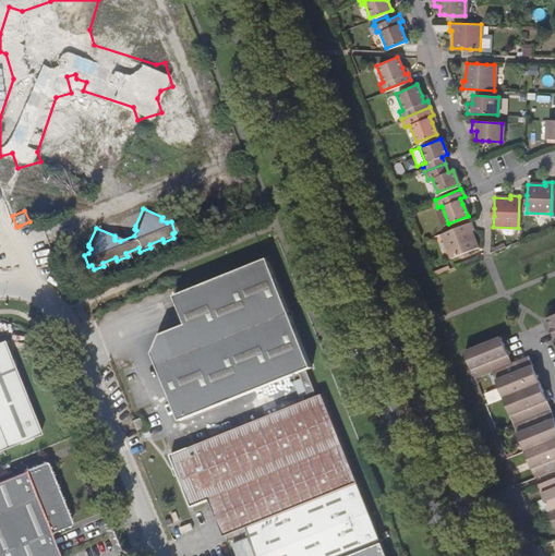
[(469,221),(439,232),(448,256),(457,253),(465,250),(475,246),(469,231),(472,230),(469,221)]
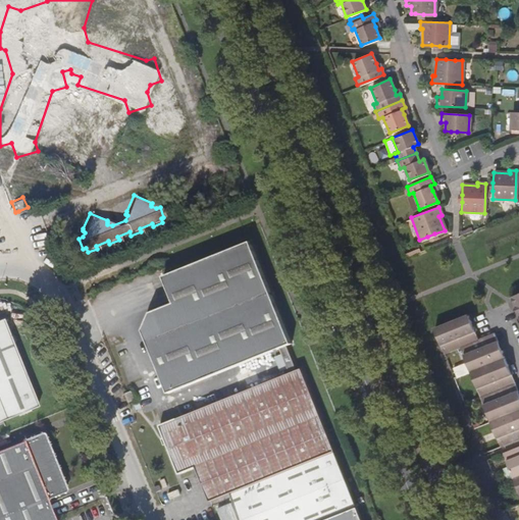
[(45,232),(50,244),(57,241),(52,229),(45,232)]
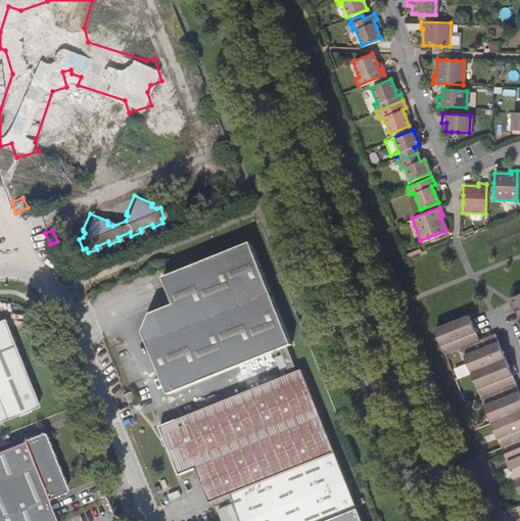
[(167,392),(289,343),(248,240),(160,275),(172,302),(148,312),(141,330),(167,392)]
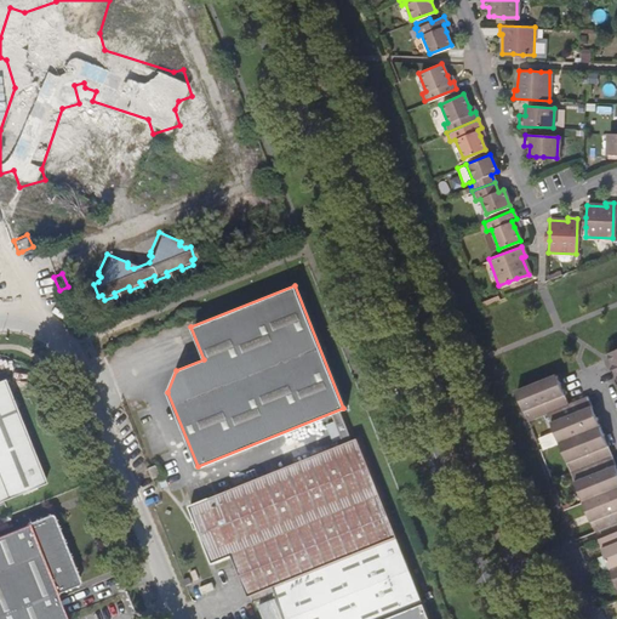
[(616,347),(606,352),(616,379),(616,347)]
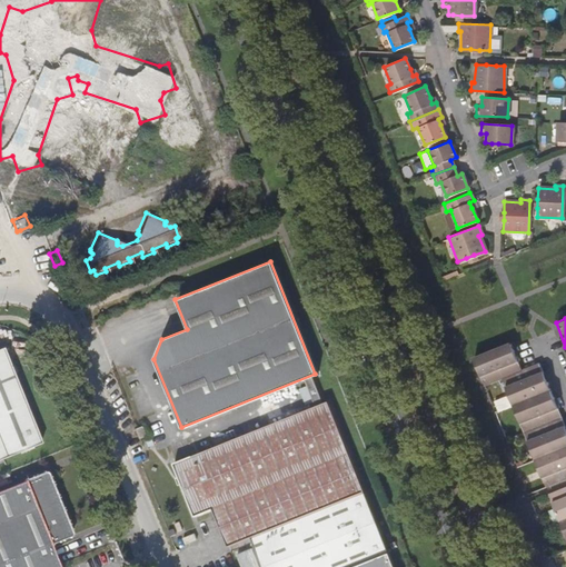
[(516,360),(508,341),(472,357),(483,384),(500,377),(506,375),(503,365),(516,360)]
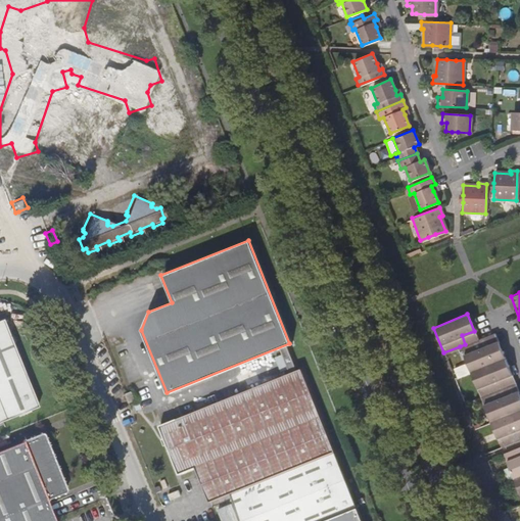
[(0,419),(35,406),(0,319),(0,419)]
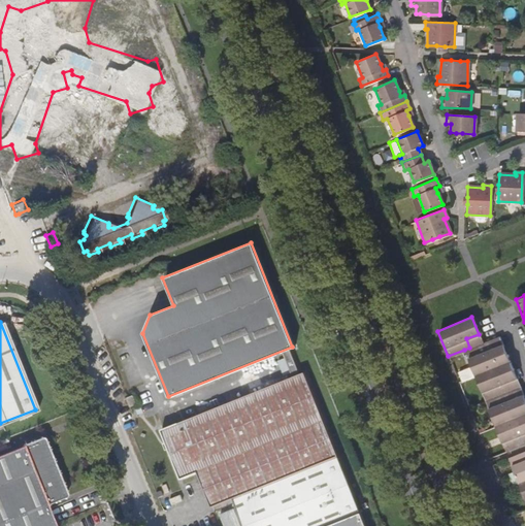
[(482,342),(479,334),(466,338),(469,348),(482,342)]
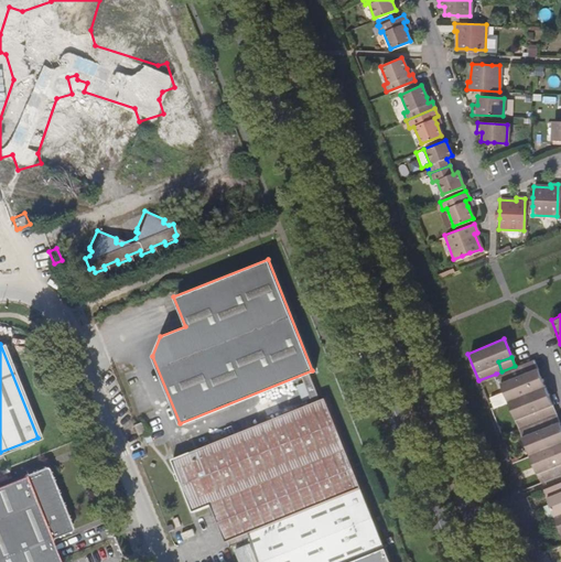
[(533,358),(521,364),(525,373),(537,368),(533,358)]
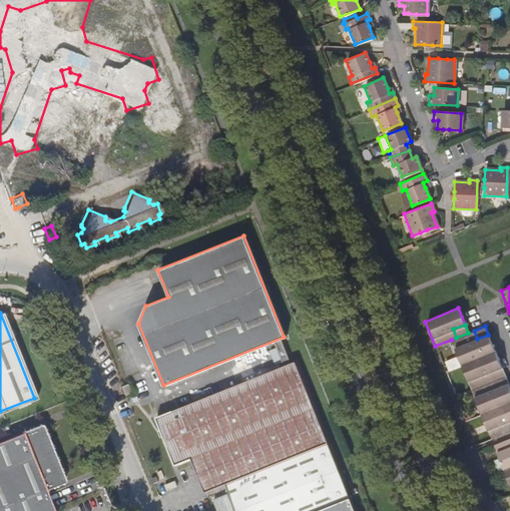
[(495,351),(488,335),(477,339),(474,331),(468,333),(456,338),(451,340),(457,355),(443,360),(447,369),(461,364),(495,351)]
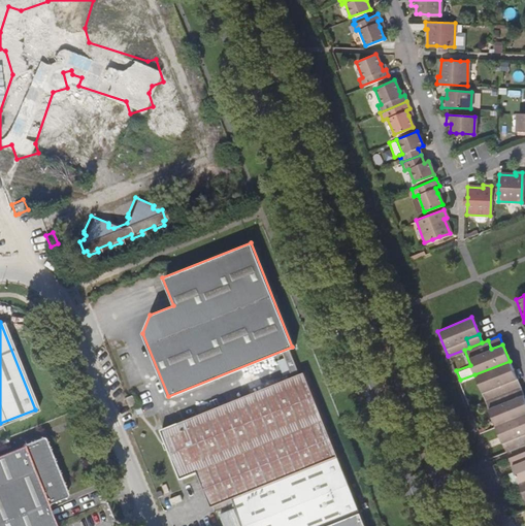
[(516,376),(510,361),(474,374),(484,399),(507,390),(504,381),(516,376)]
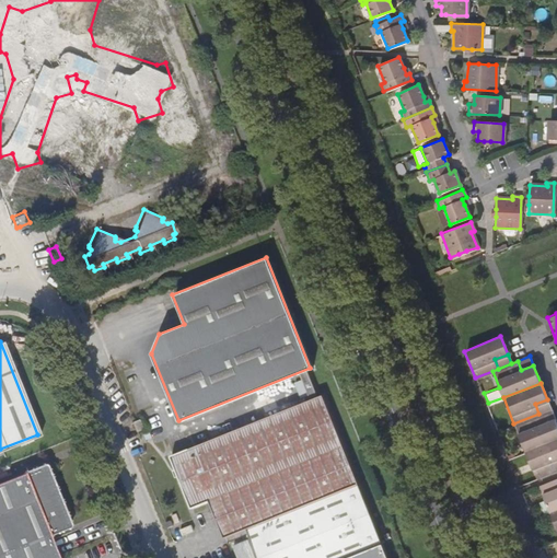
[(386,557),(322,394),(169,455),(189,507),(208,500),(222,536),(245,527),(257,557),(386,557)]
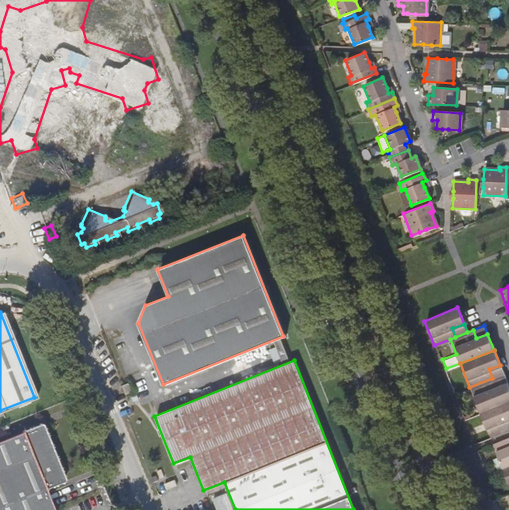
[(504,374),(500,365),(489,369),(492,378),(504,374)]
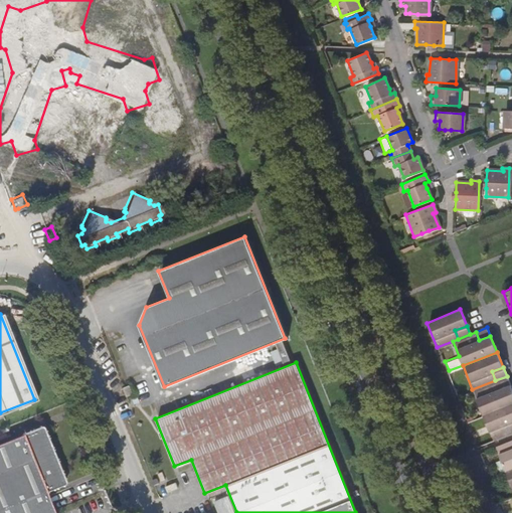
[(509,383),(507,376),(495,380),(498,388),(509,383)]
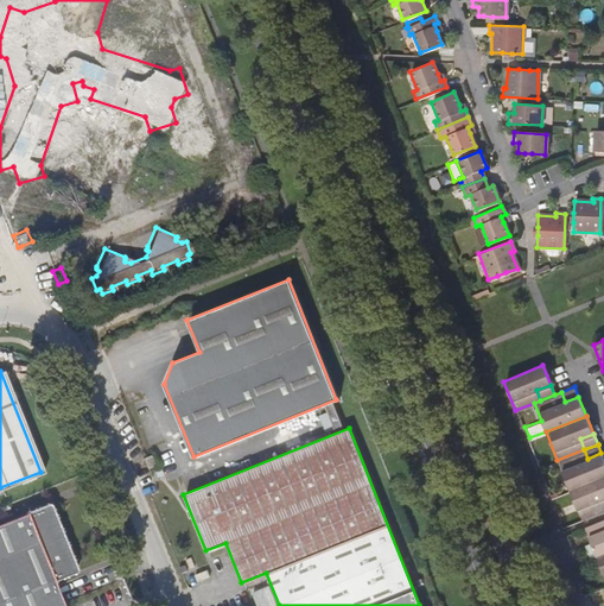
[(584,449),(557,460),(568,490),(603,474),(603,460),(601,453),(587,459),(584,449)]
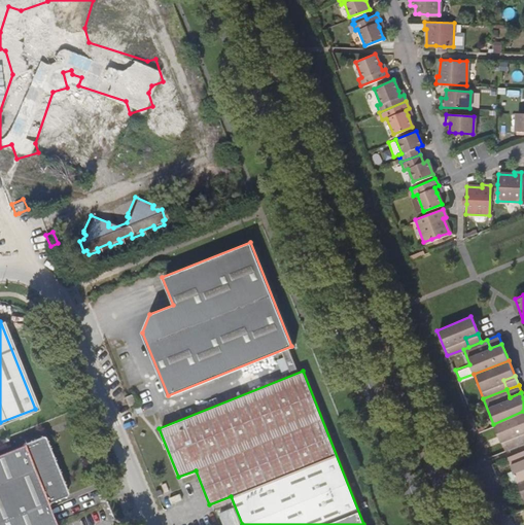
[(126,405),(132,401),(129,392),(121,395),(126,405)]
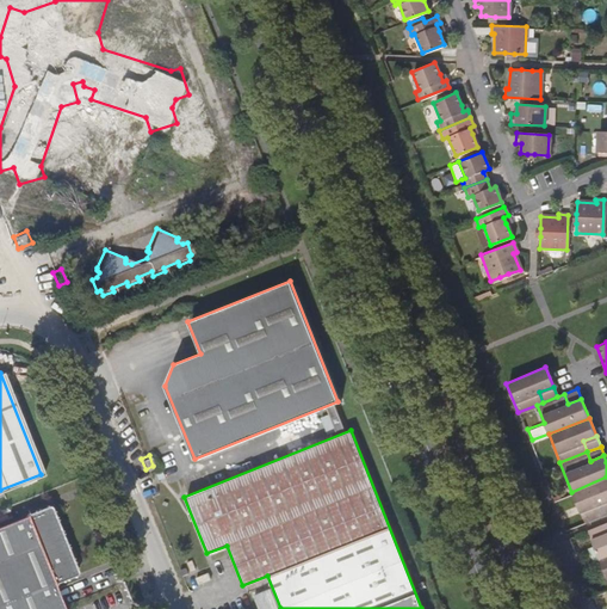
[(583,522),(606,511),(606,502),(606,500),(606,499),(606,477),(571,492),(583,522)]
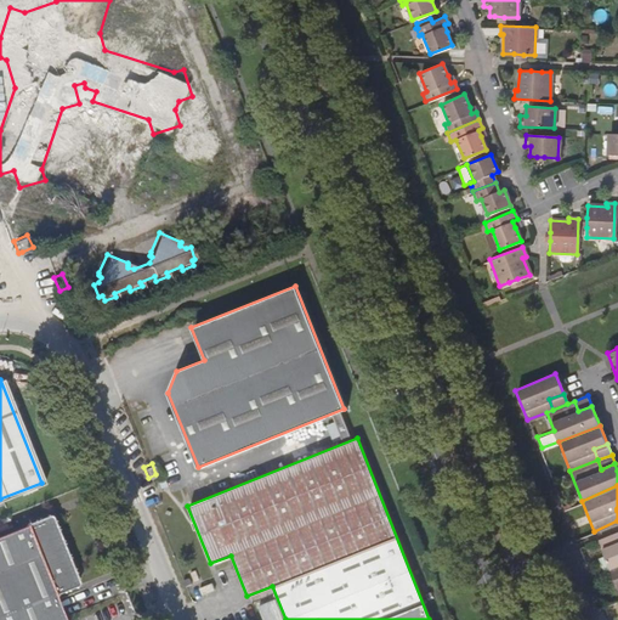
[(0,619),(61,619),(50,592),(74,582),(47,516),(0,534),(0,619)]
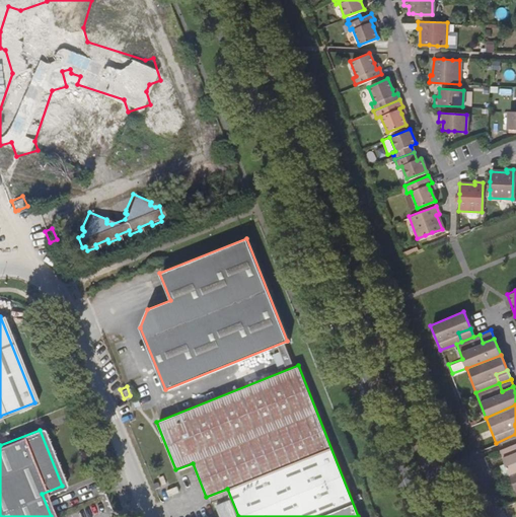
[(515,442),(499,449),(509,474),(515,470),(515,442)]
